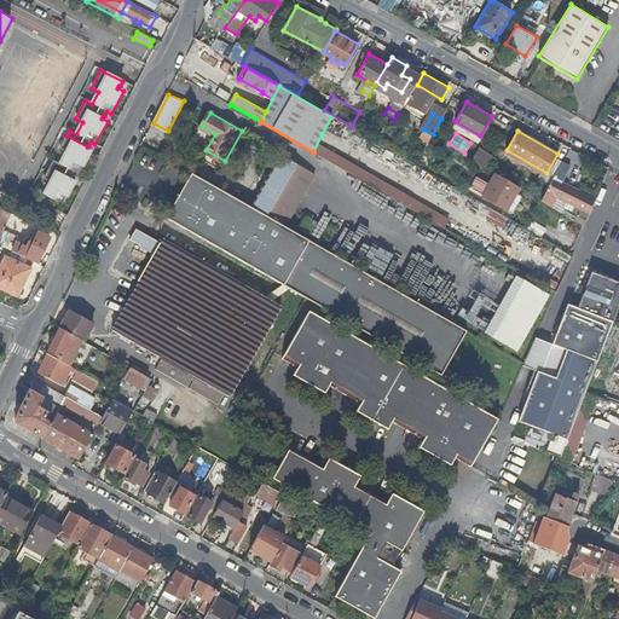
[(87,146),(67,136),(59,149),(67,152),(61,165),(53,161),(44,179),(51,183),(44,195),(63,206),(75,181),(70,179),(71,177),(73,177),(75,172),(79,175),(92,151),(86,149),(87,146)]
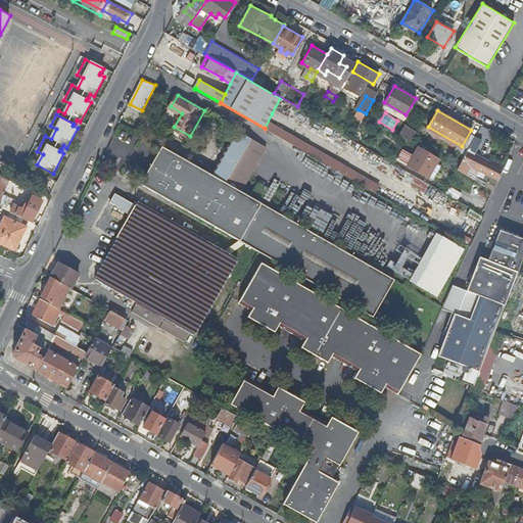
[(406,127),(401,135),(412,141),(417,132),(406,127)]
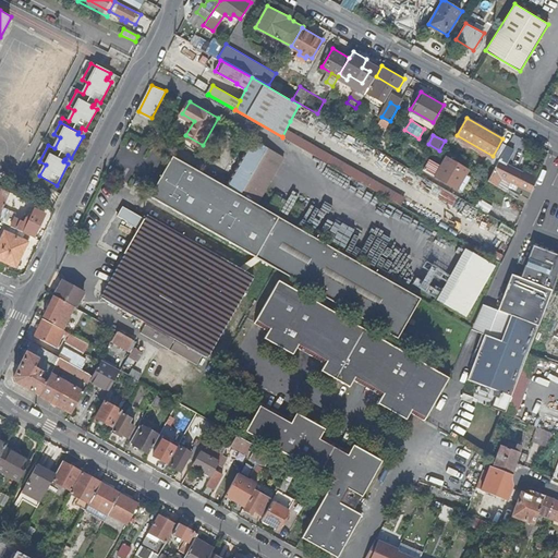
[(228,189),(258,206),(287,157),(255,140),(228,189)]
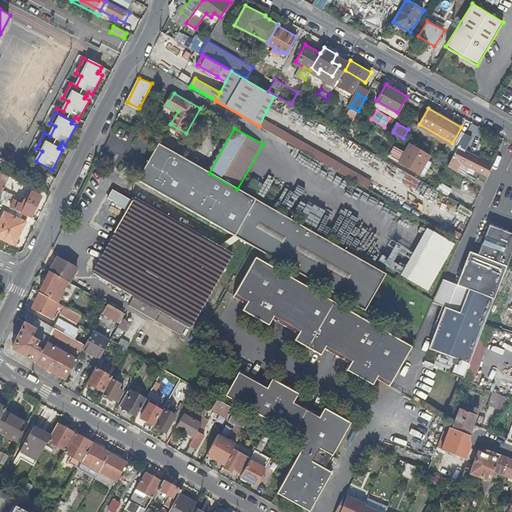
[(448,165),(457,170),(461,161),(488,174),(492,164),(463,150),(472,136),(466,133),(448,165)]
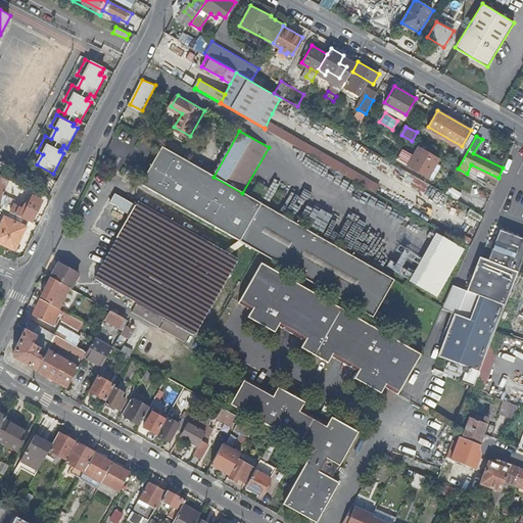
[(429,176),(438,158),(418,147),(409,163),(429,176)]
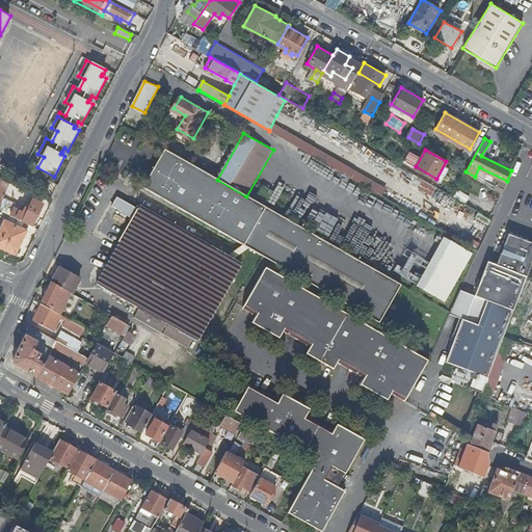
[(164,151),(142,188),(379,323),(401,285),(246,196),(217,180),(164,151)]
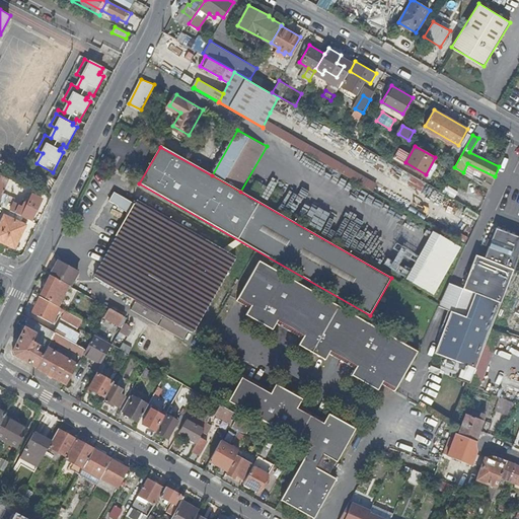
[(0,202),(0,203),(10,179),(5,176),(4,178),(0,176),(0,202)]
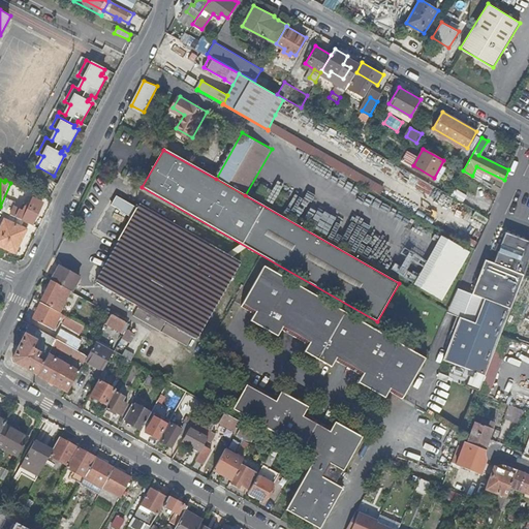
[(453,189),(450,196),(463,200),(466,193),(453,189)]
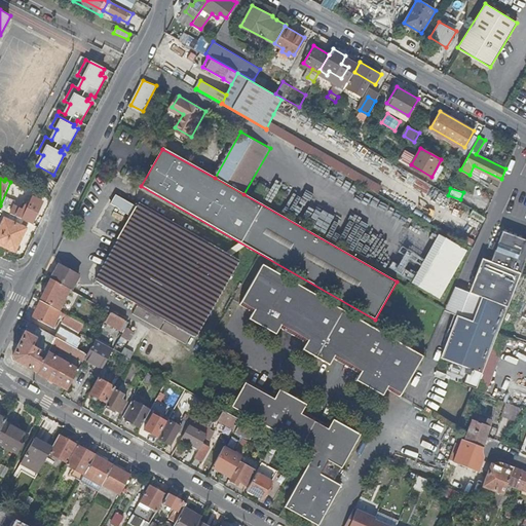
[(209,346),(253,268),(139,204),(137,209),(114,196),(96,228),(117,241),(97,279),(209,346)]
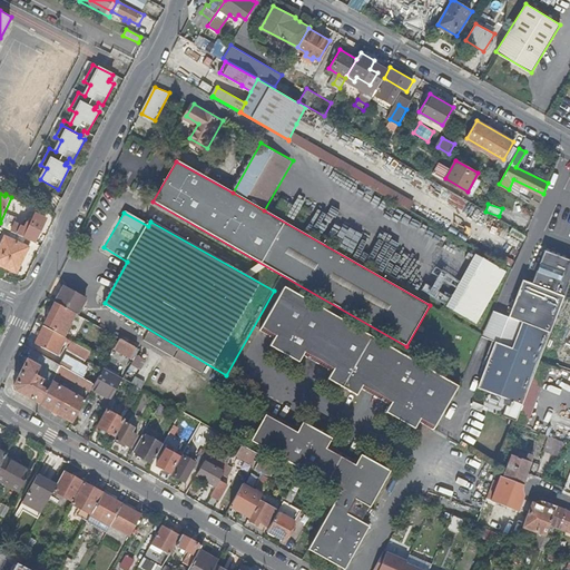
[(10,227),(9,231),(17,235),(35,242),(39,233),(41,234),(42,231),(40,229),(46,218),(36,214),(29,231),(16,224),(12,229),(10,227)]
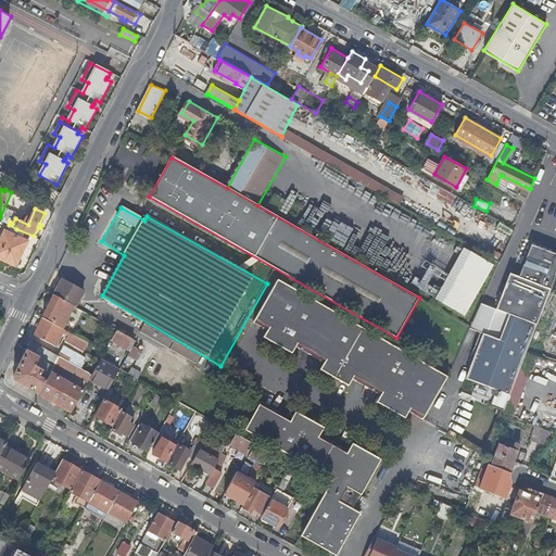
[(0,258),(16,267),(28,242),(14,235),(5,231),(0,242),(0,258)]
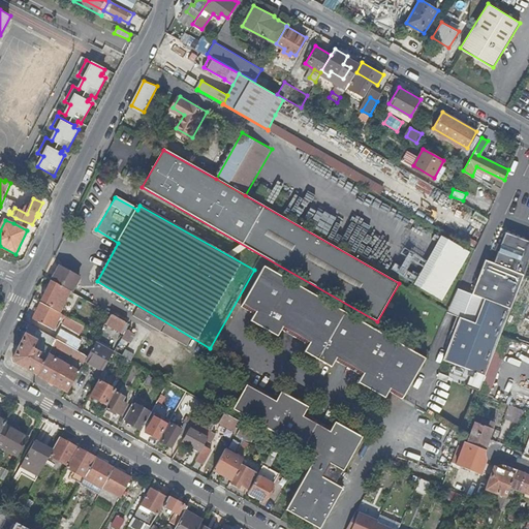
[(528,242),(505,232),(491,270),(483,267),(470,301),(480,305),(471,330),(457,323),(440,367),(484,383),(502,334),(528,261),(528,242)]
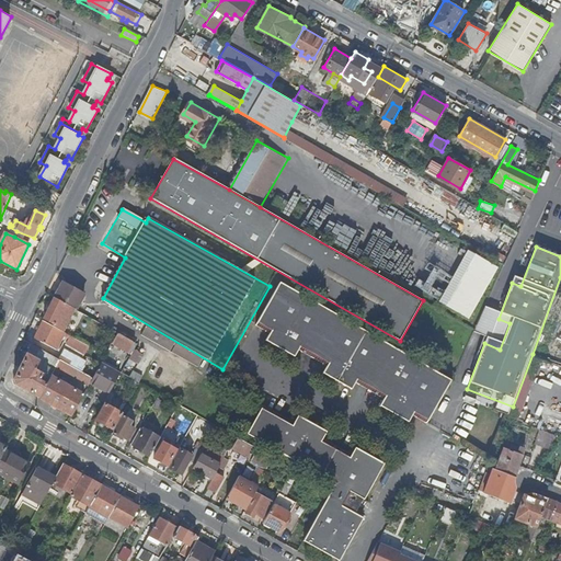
[(470,318),(495,263),(464,249),(438,304),(470,318)]
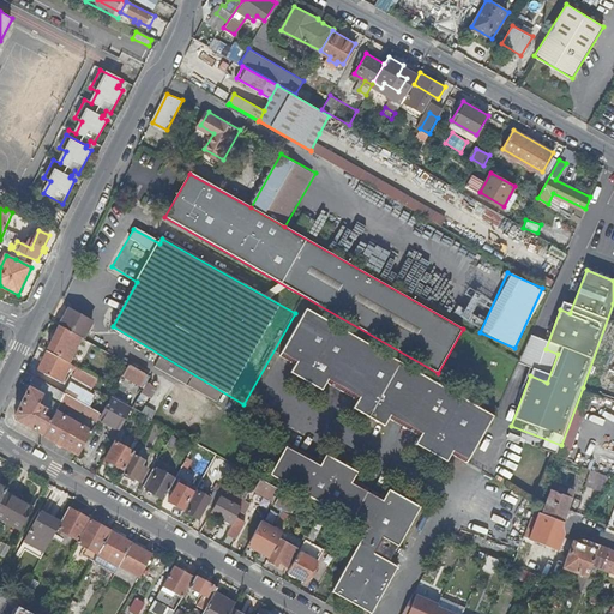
[(459,313),(480,324),(492,301),(471,290),(459,313)]
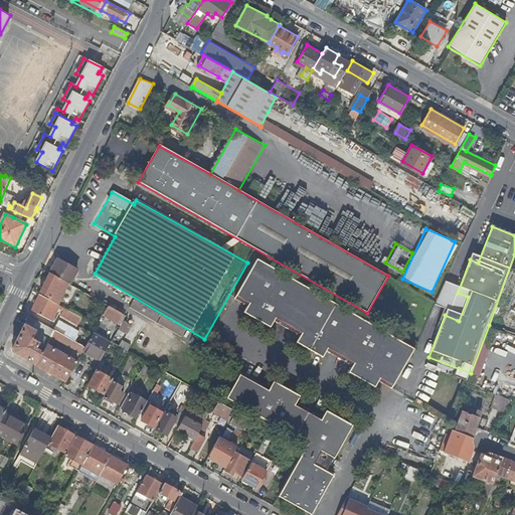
[(57,258),(50,272),(59,277),(68,282),(70,283),(77,269),(57,258)]
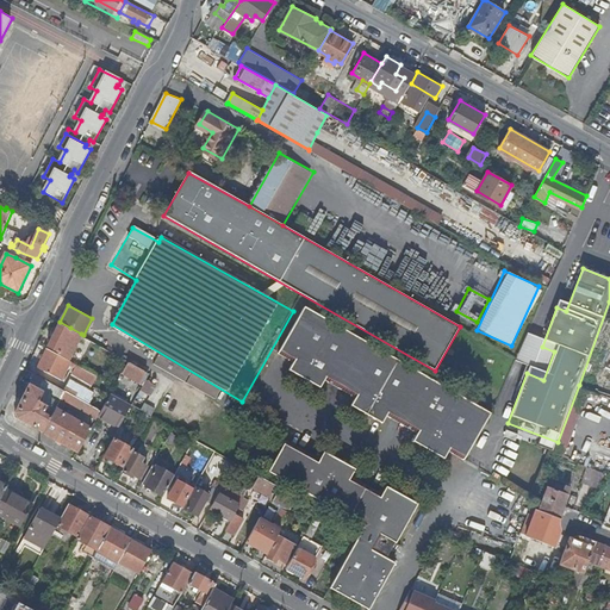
[(305,306),(284,346),(299,354),(294,362),(327,380),(331,373),(359,388),(354,396),(386,414),(390,406),(422,424),(417,433),(449,450),(453,442),(468,452),(491,412),(305,306)]
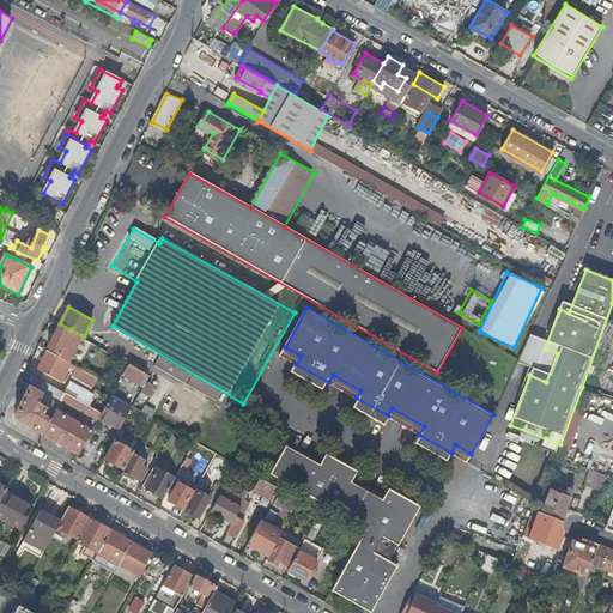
[(71,329),(60,323),(49,345),(60,352),(71,329)]
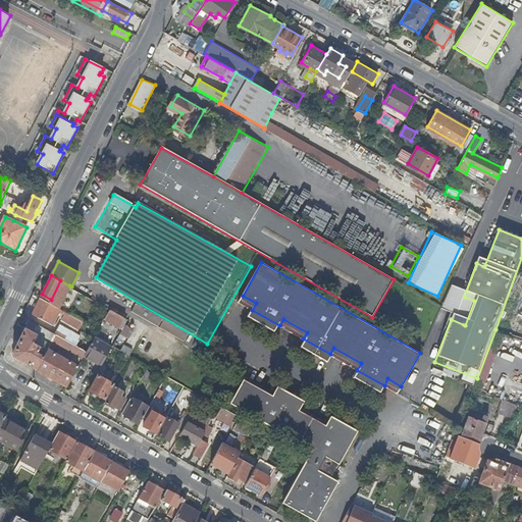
[(521,282),(506,326),(521,331),(521,282)]
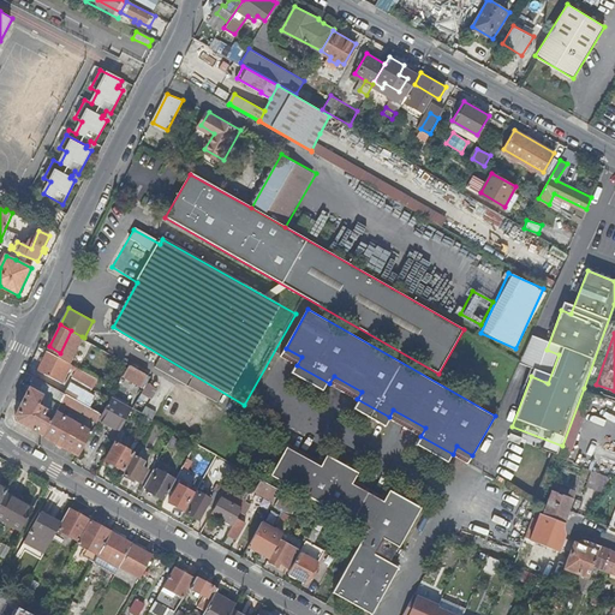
[(71,363),(47,350),(39,368),(63,381),(71,363)]
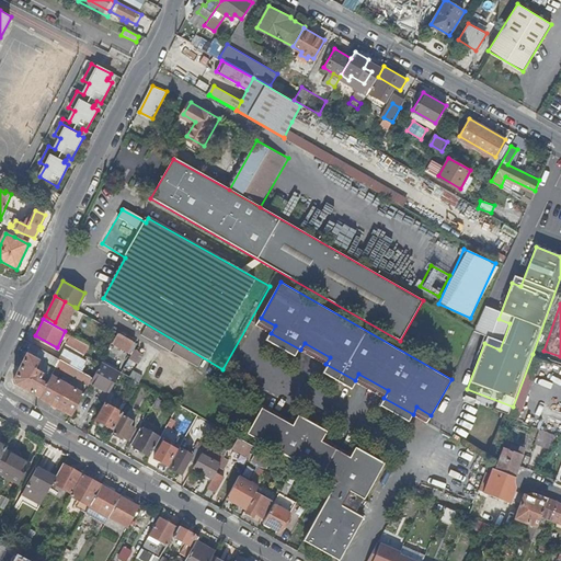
[(113,342),(118,331),(111,328),(99,350),(106,354),(113,342)]
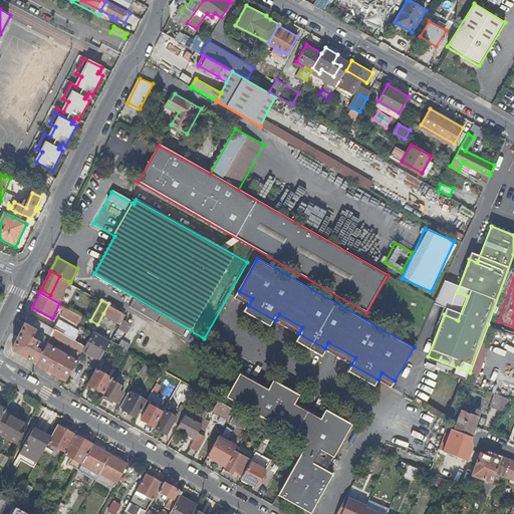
[(122,315),(124,316),(126,313),(108,303),(103,313),(118,321),(122,315)]
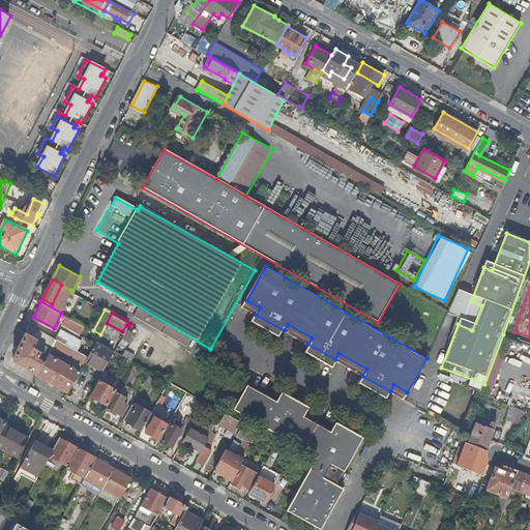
[(39,328),(30,323),(26,332),(35,337),(39,328)]
